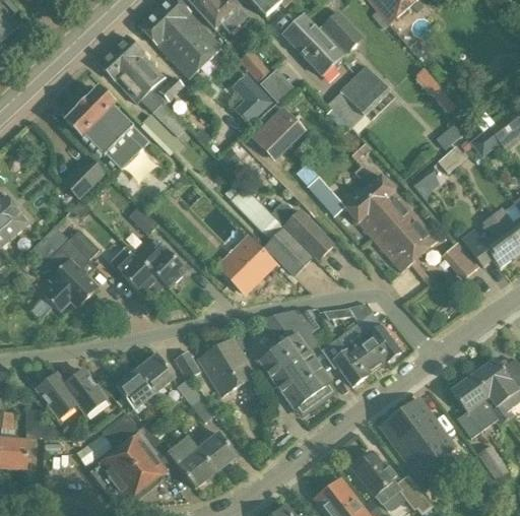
[(222,46),(179,0),(165,0),(139,24),(189,78),(222,46)]
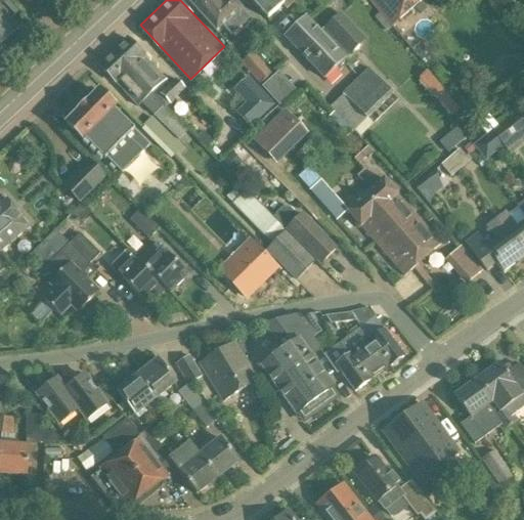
[(250,14),(237,0),(191,0),(216,29),(221,24),(230,33),(250,14)]
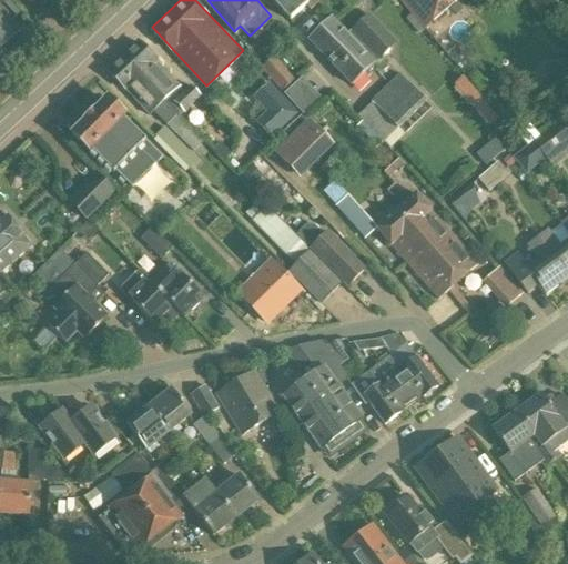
[(273,0),(288,18),(306,2),(310,8),(317,1),(316,0),(273,0)]
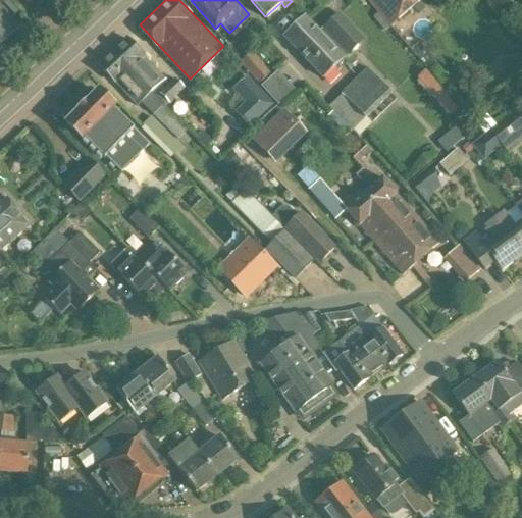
[(369,0),(388,22),(415,0),(369,0)]
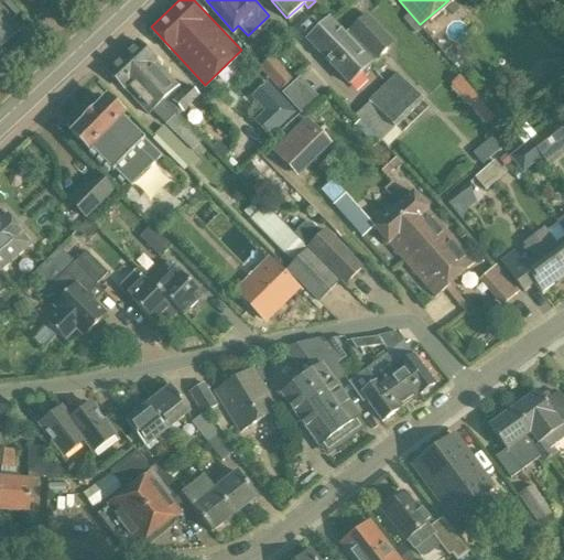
[(0,1),(0,45),(19,29),(4,13),(8,10),(0,1)]
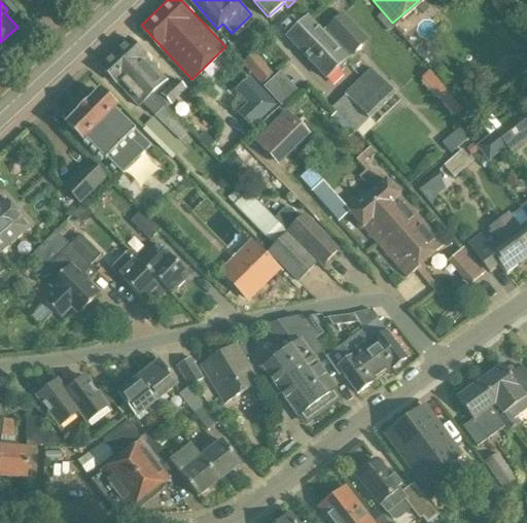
[(377,14),(388,28),(392,24),(381,10),(377,14)]
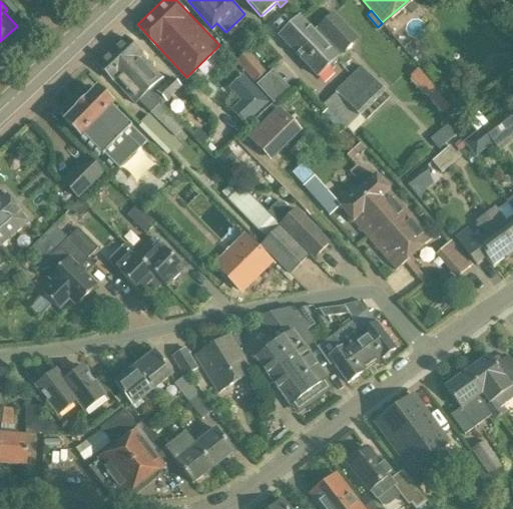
[(335,58),(356,38),(332,12),(313,30),(299,15),(278,34),(317,75),(328,65),(331,68),(335,65),(333,63),(337,60),(335,58)]
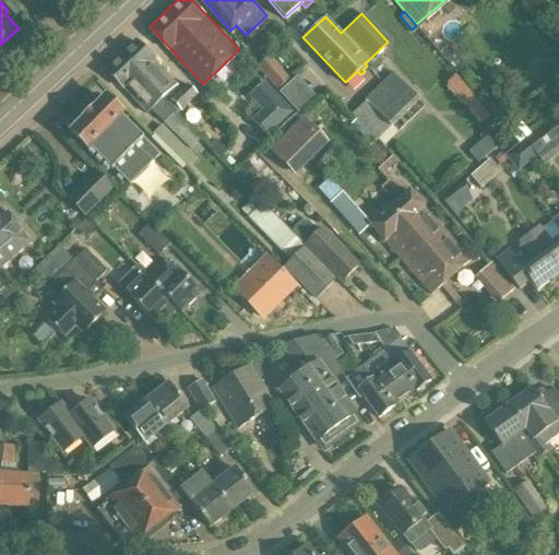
[(187,81),(180,87),(151,56),(152,55),(134,37),(120,51),(173,107),(176,104),(180,108),(198,93),(187,81)]
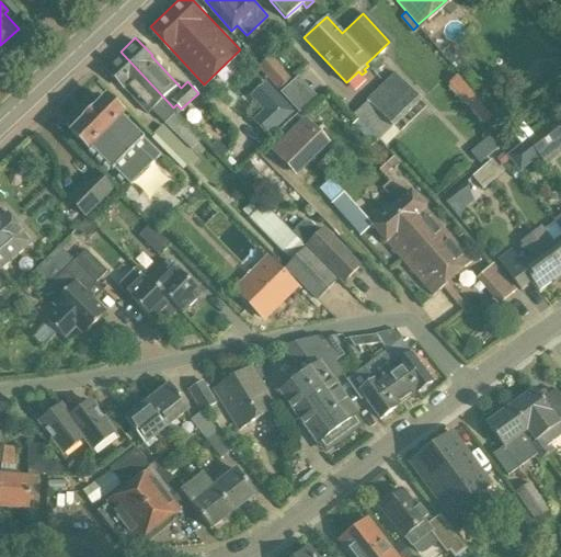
[(173,108),(121,52),(105,66),(123,84),(124,83),(148,109),(152,105),(191,146),(199,137),(172,108),(173,108)]
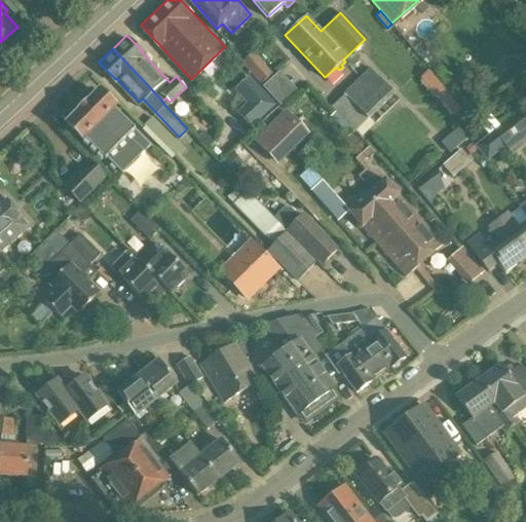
[(241,60),(261,81),(272,71),(254,49),(241,60)]
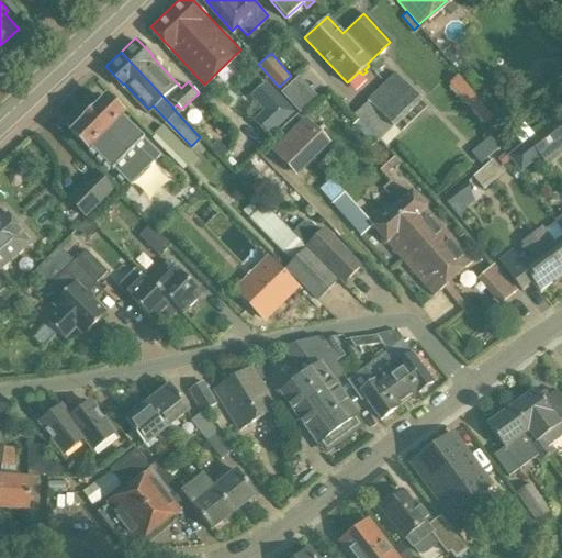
[(420,96),(395,69),(367,99),(353,112),(379,138),(393,125),(392,124),(420,96)]
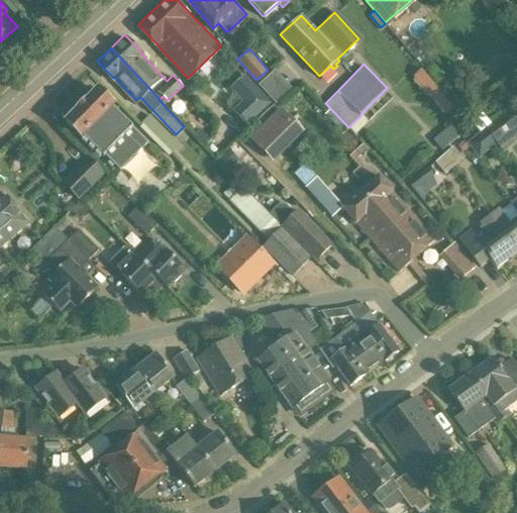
[(453,105),(421,67),(412,75),(444,112),(453,105)]
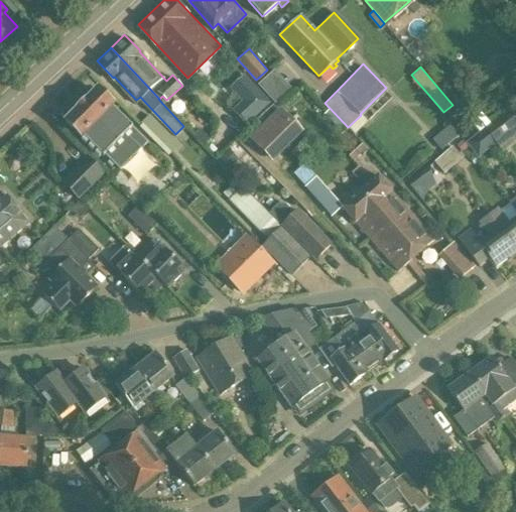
[(256,86),(242,99),(232,108),(246,123),(270,101),(256,86)]
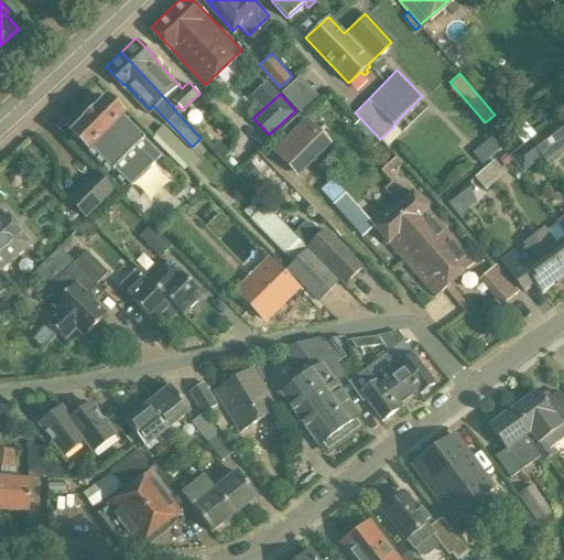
[(160,152),(121,115),(122,114),(106,97),(84,119),(77,112),(66,122),(74,129),(72,131),(88,148),(90,146),(112,168),(115,165),(131,182),(131,181),(142,192),(149,192),(161,179),(162,173),(150,162),(160,152)]
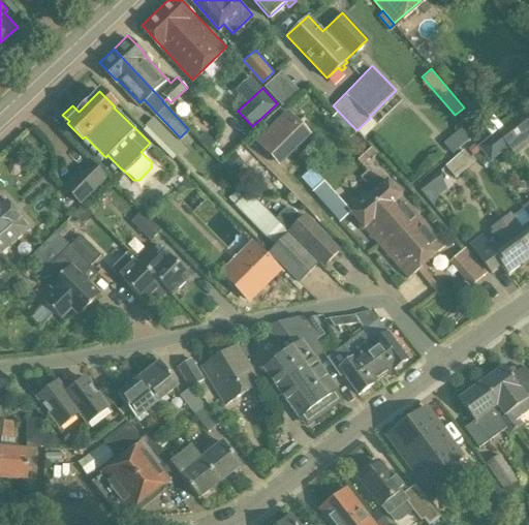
[(311,133),(289,112),(259,141),(281,163),(311,133)]
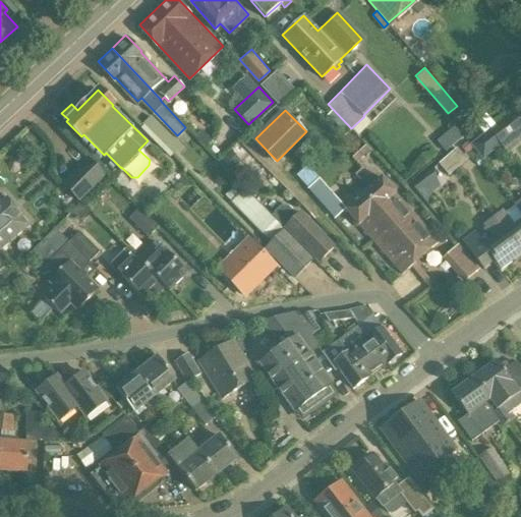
[(520,118),(515,110),(490,129),(500,141),(499,141),(505,149),(520,134),(520,118)]
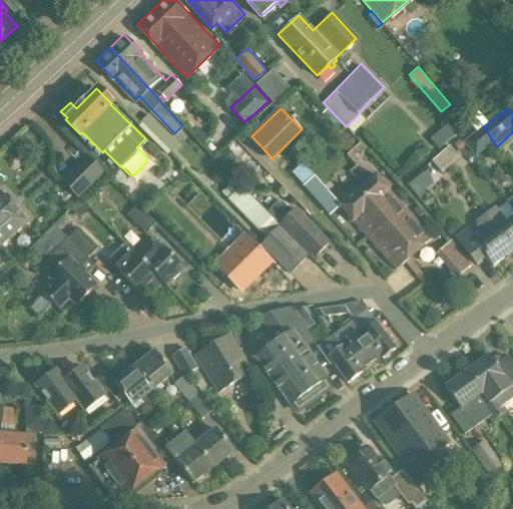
[(467,117),(476,128),(487,120),(477,109),(467,117)]
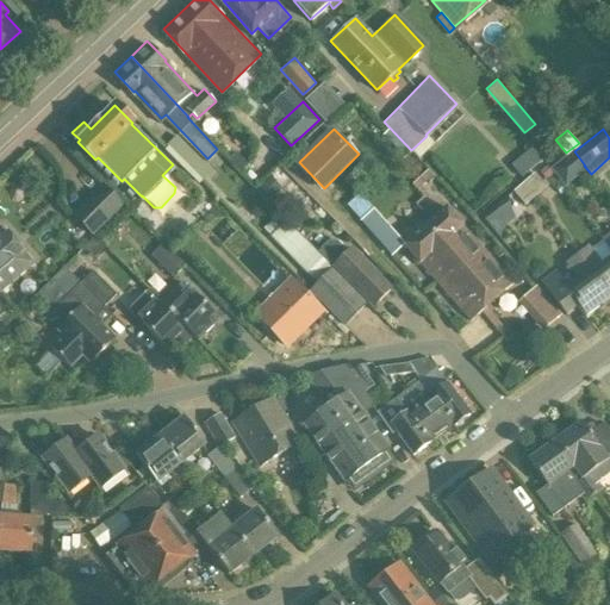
[(176,133),(166,143),(201,179),(212,168),(176,133)]
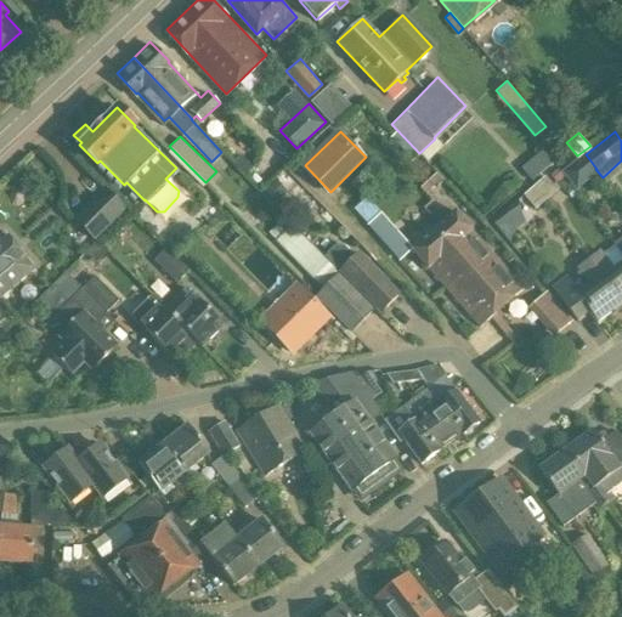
[(532,179),(553,160),(543,147),(521,165),(532,179)]
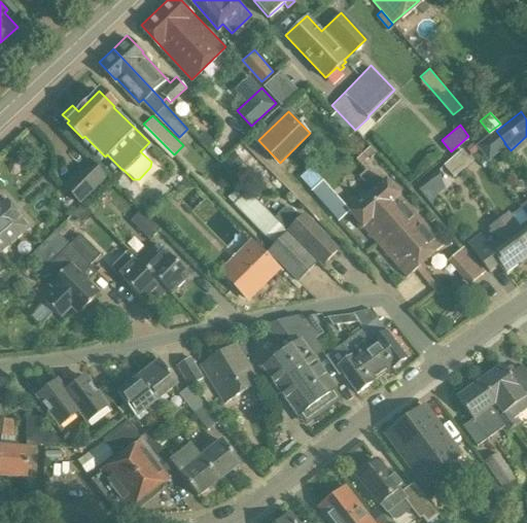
[(205,129),(198,136),(208,145),(215,138),(205,129)]
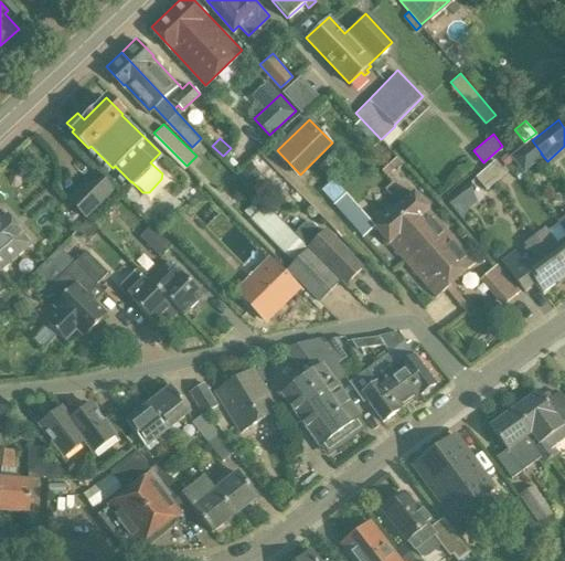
[(532,140),(531,140),(521,148),(532,161),(541,154),(542,154),(532,140)]
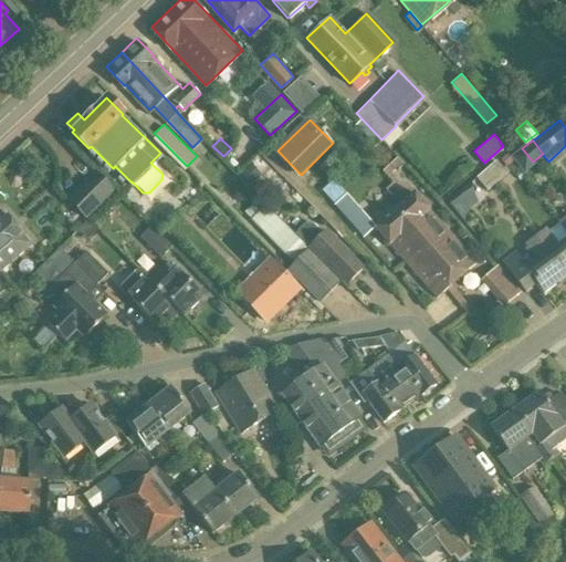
[(506,152),(501,157),(506,164),(513,158),(506,152)]
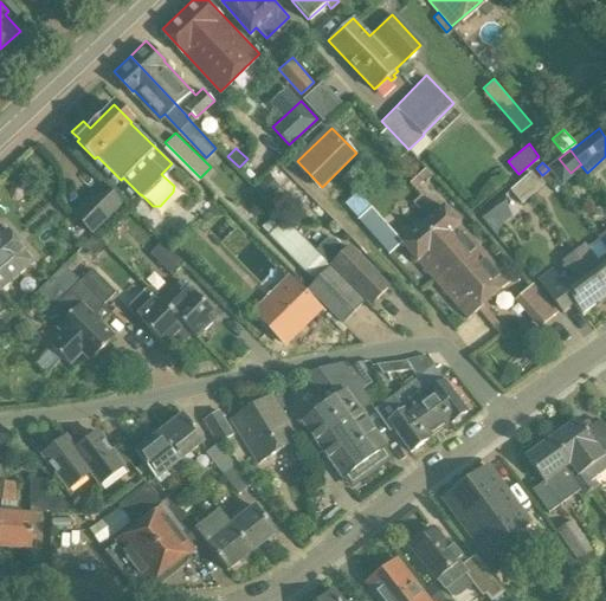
[(520,179),(532,192),(543,183),(530,169),(520,179)]
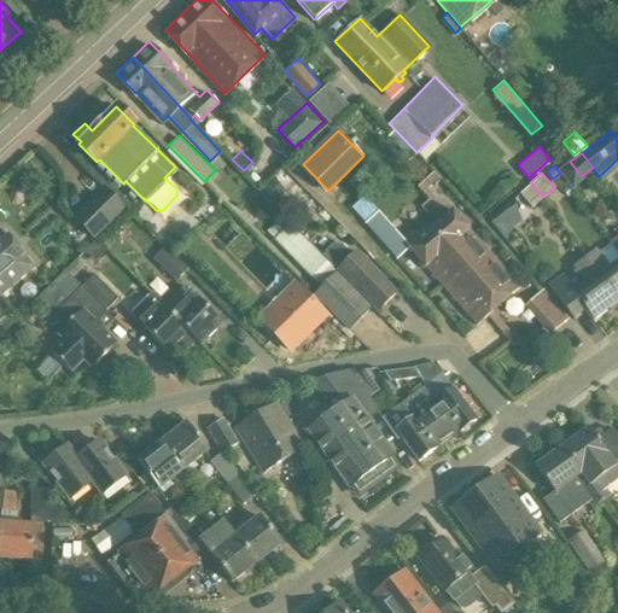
[(273,177),(263,187),(274,198),(284,188),(273,177)]
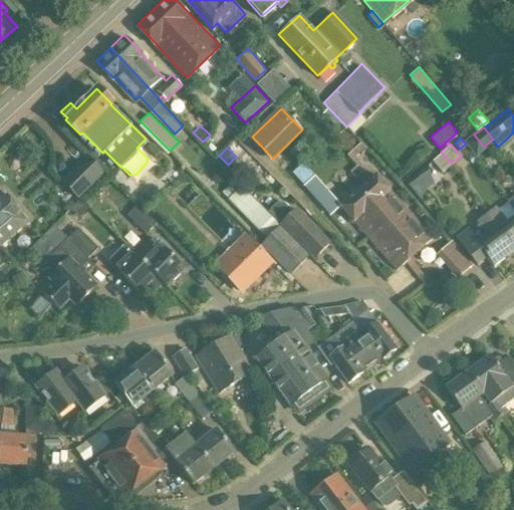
[(451,163),(441,152),(432,159),(442,171),(451,163)]
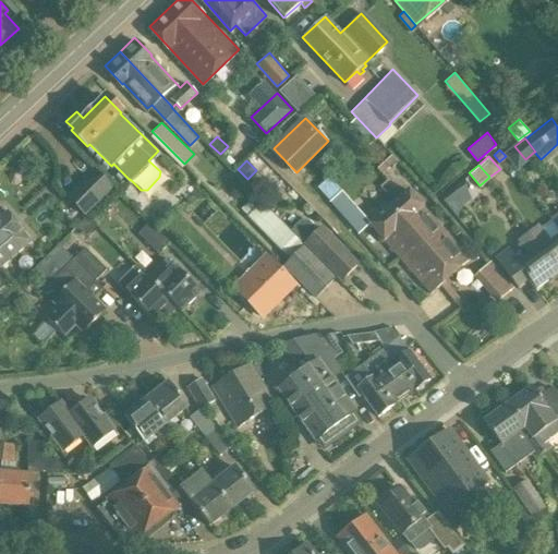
[(65,194),(85,214),(112,185),(94,167),(65,194)]
